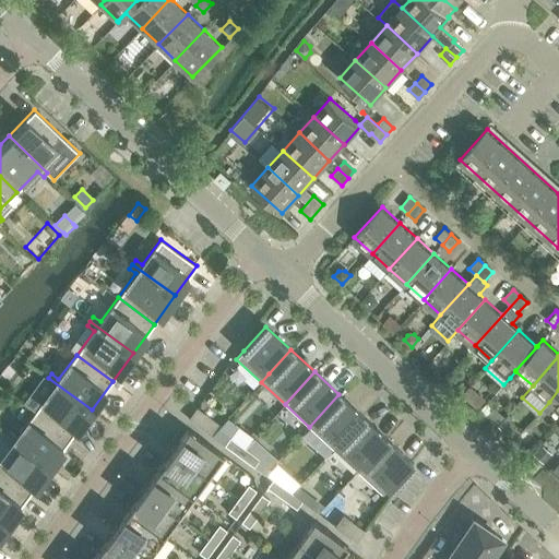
[(40,379),(23,403),(34,412),(70,438),(92,409),(48,378),(45,382),(40,379)]
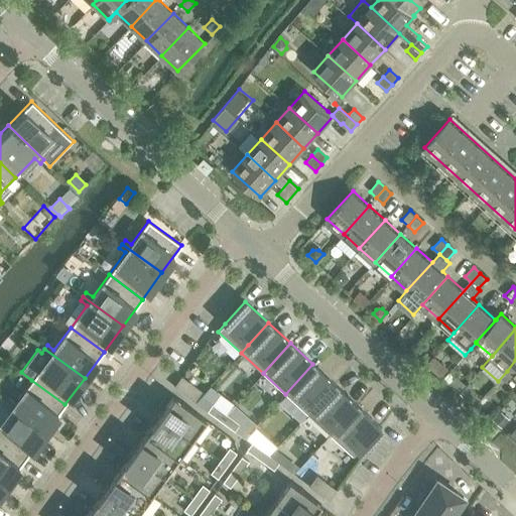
[(515,360),(507,371),(515,378),(515,360)]
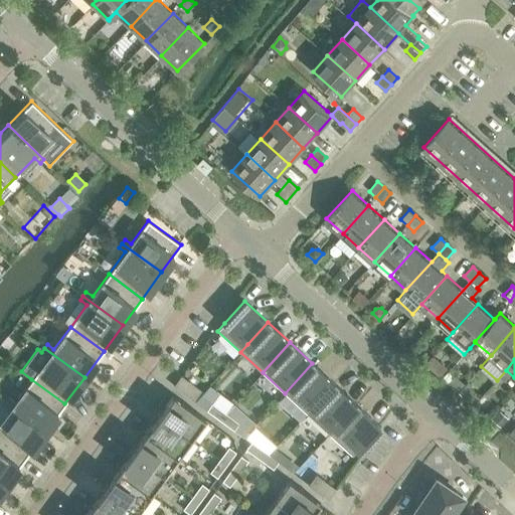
[(306,413),(308,410),(309,411),(334,383),(312,363),(285,393),(306,413)]
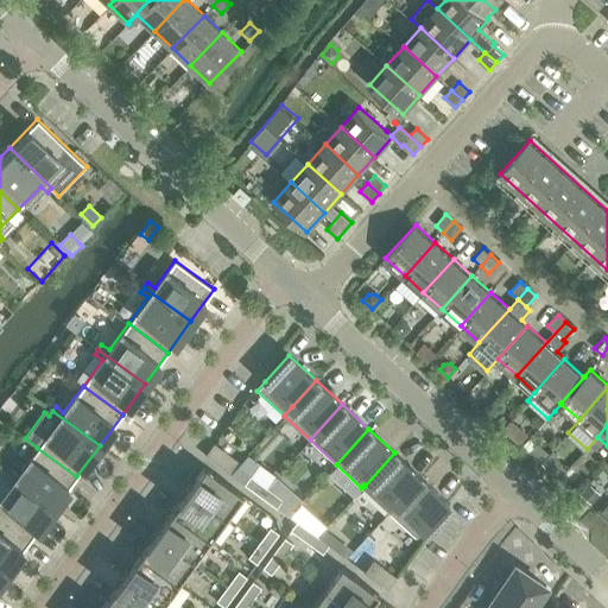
[(530,437),(523,445),(530,453),(537,444),(530,437)]
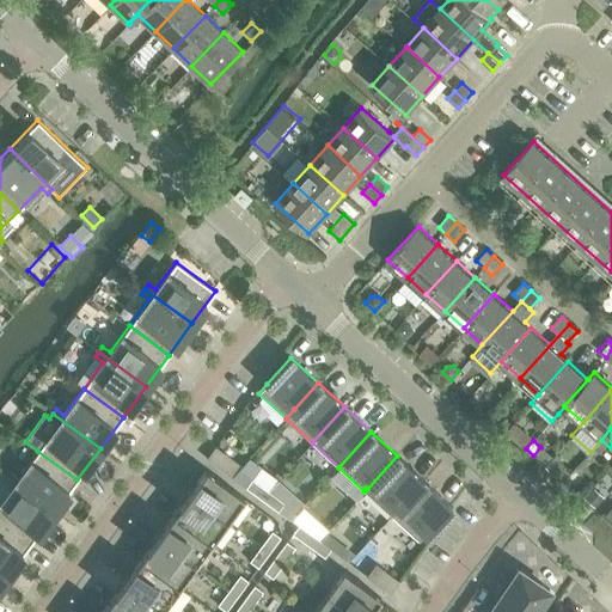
[(215,446),(206,458),(231,477),(239,469),(237,466),(239,463),(215,446)]
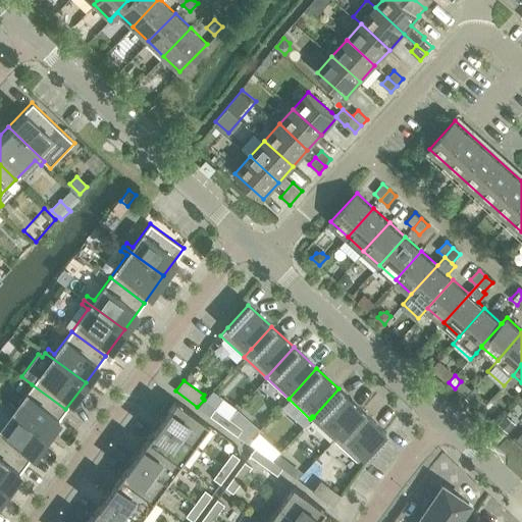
[(6,407),(46,436),(65,409),(32,384),(15,407),(9,403),(6,407)]
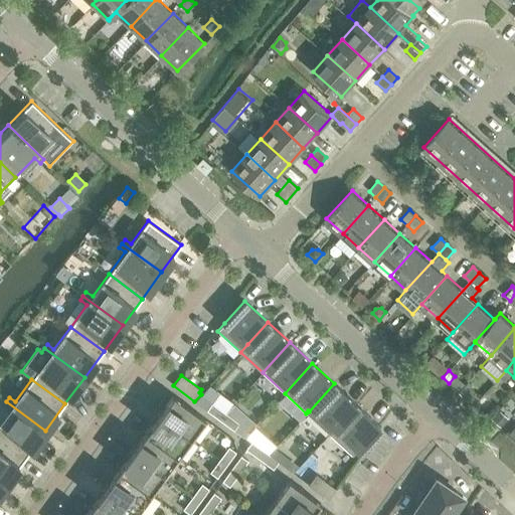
[(336,426),(357,404),(334,383),(309,411),(330,432),(336,426)]
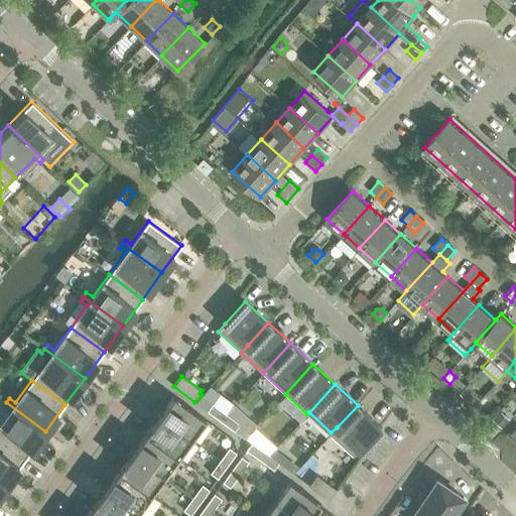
[(195,402),(220,420),(226,413),(234,404),(229,409),(216,399),(212,403),(202,395),(195,402)]
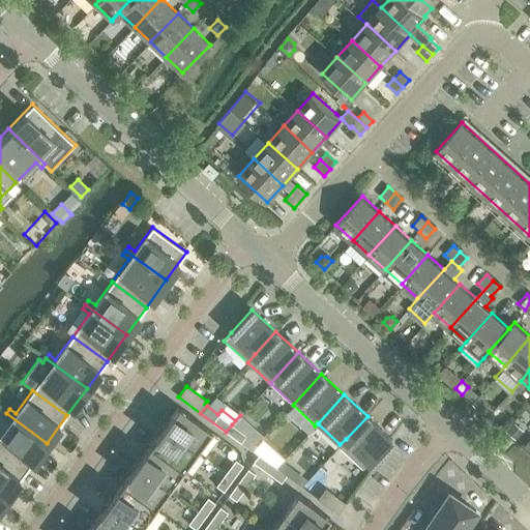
[(178,407),(164,427),(196,450),(210,431),(178,407)]
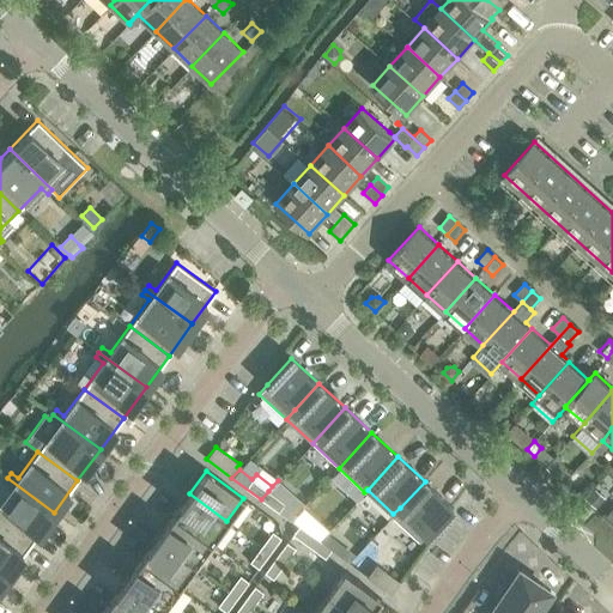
[(0,520),(31,544),(54,513),(7,478),(4,483),(11,487),(0,502),(0,520)]
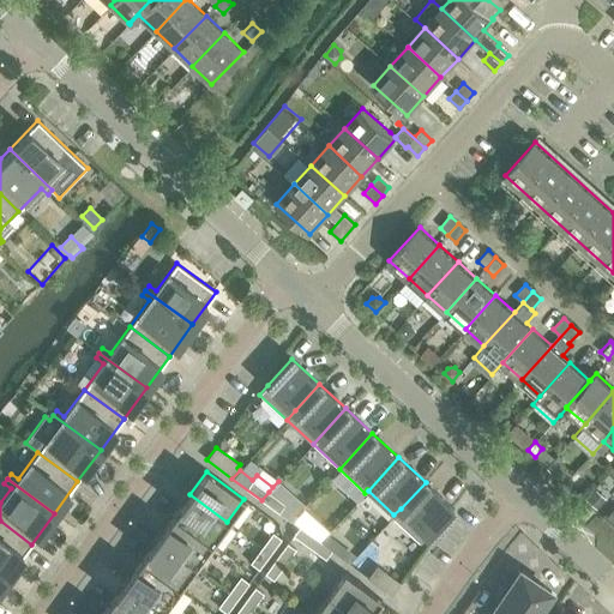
[(292,522),(305,506),(278,481),(269,492),(262,500),(292,522)]
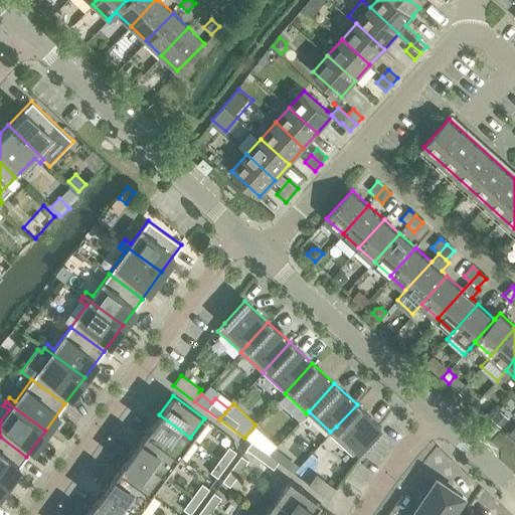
[(330,432),(329,434),(352,456),(359,448),(379,425),(357,404),(336,426),(330,432)]
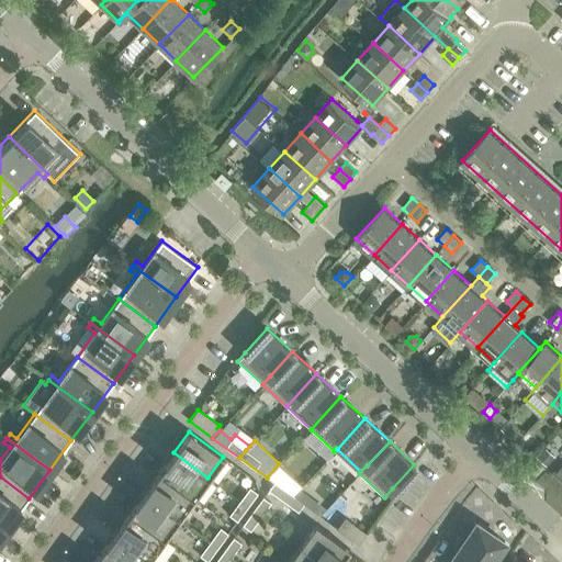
[(546,449),(538,458),(547,464),(554,457),(546,449)]
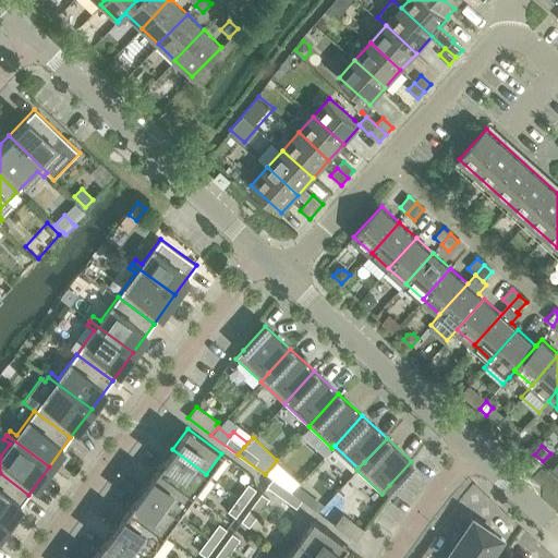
[(172,449),(157,470),(192,495),(206,474),(172,449)]
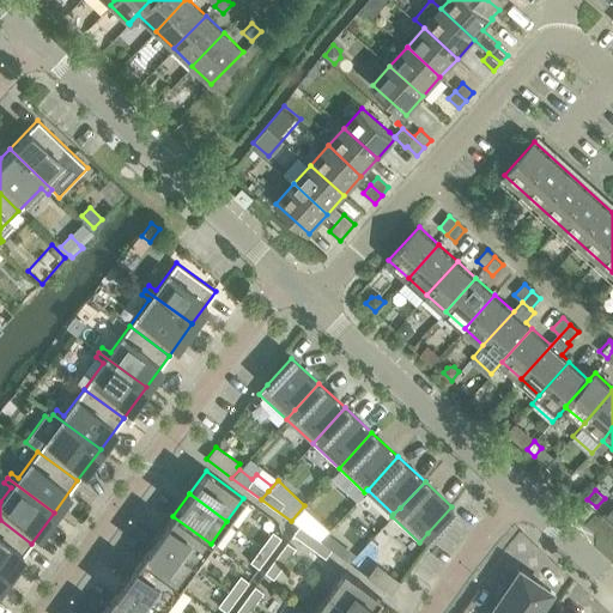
[(157,538),(194,565),(211,544),(173,516),(157,538)]
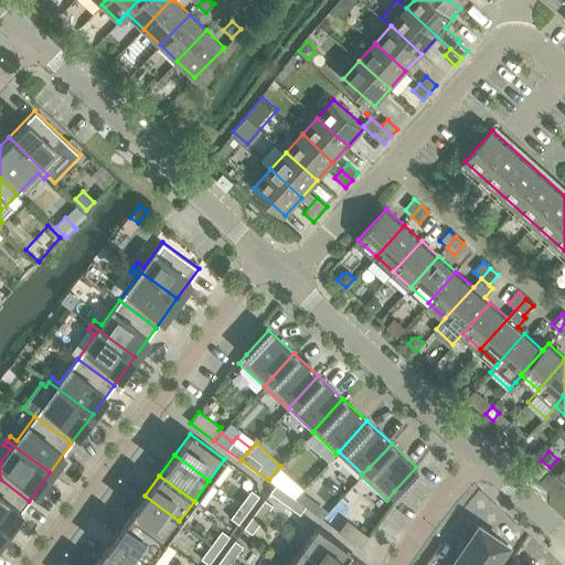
[(0,523),(8,530),(29,501),(0,479),(0,523)]
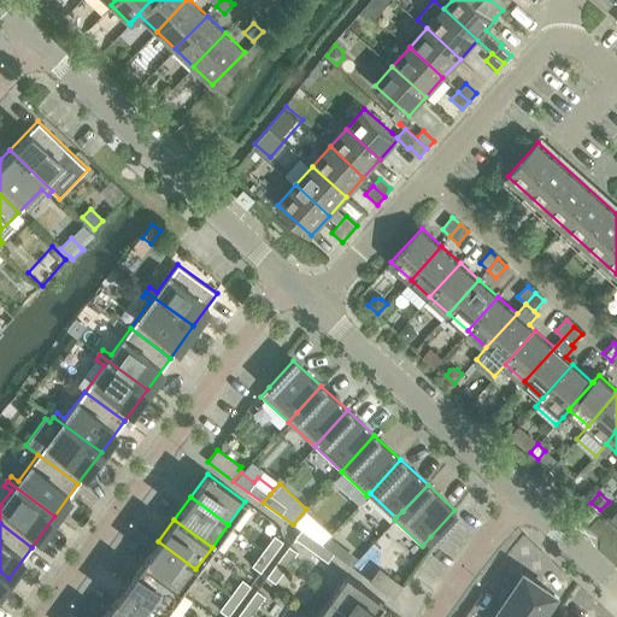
[(301,528),(294,538),(311,550),(318,540),(301,528)]
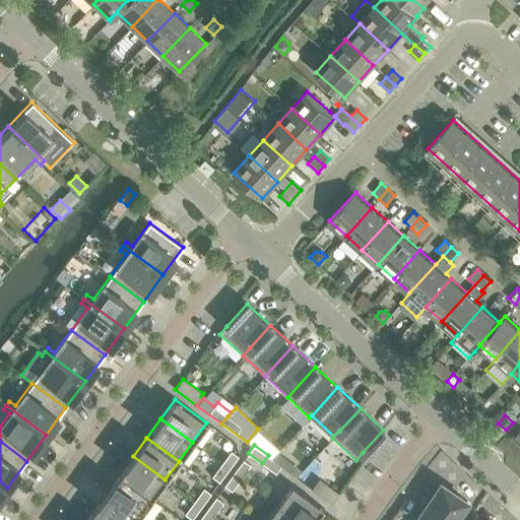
[(231,450),(220,463),(229,468),(238,456),(231,450)]
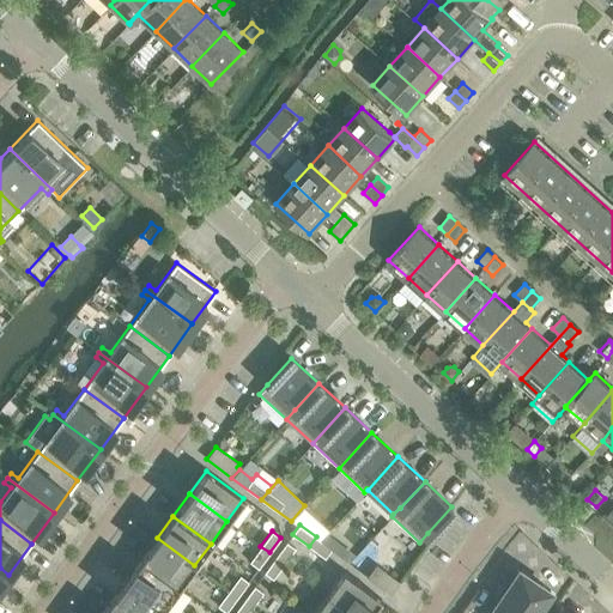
[(332,548),(316,536),(309,546),(325,558),(332,548)]
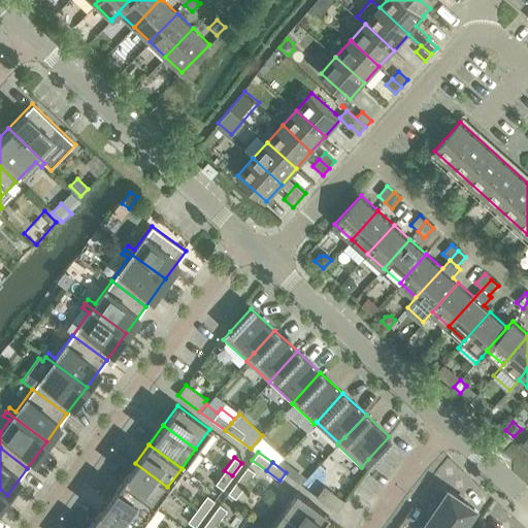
[(154,506),(167,487),(135,463),(121,482),(154,506)]
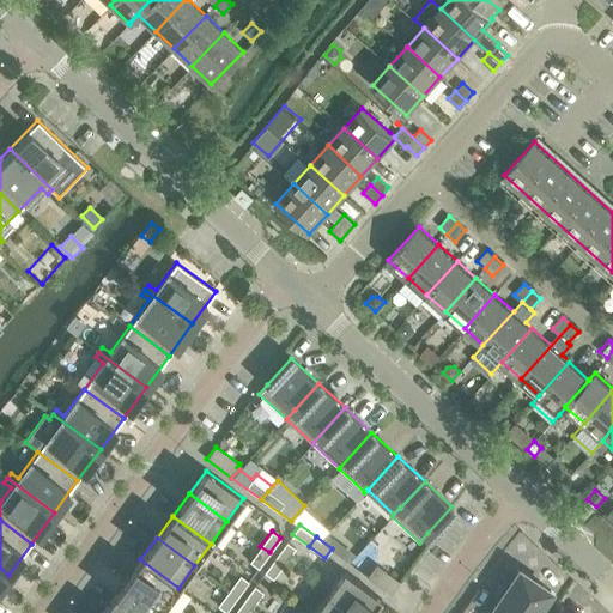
[(286,541),(275,557),(284,563),(295,548),(286,541)]
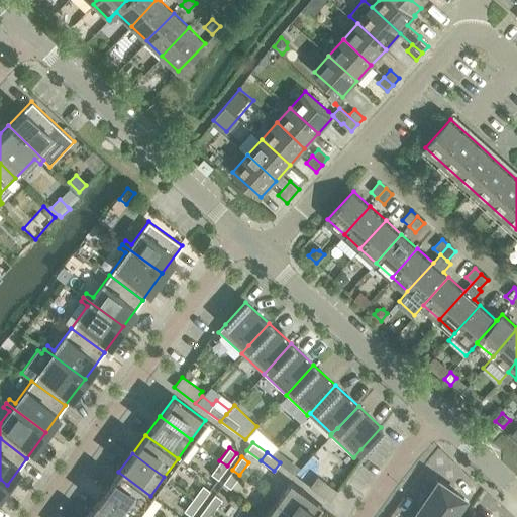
[(210,474),(217,479),(227,466),(219,460),(210,474)]
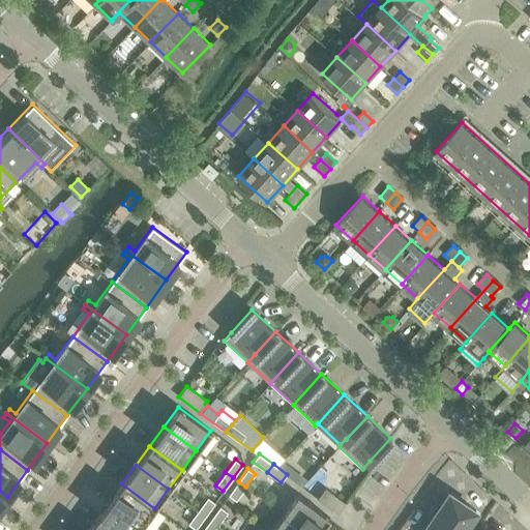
[(228,495),(236,500),(245,487),(238,481),(228,495)]
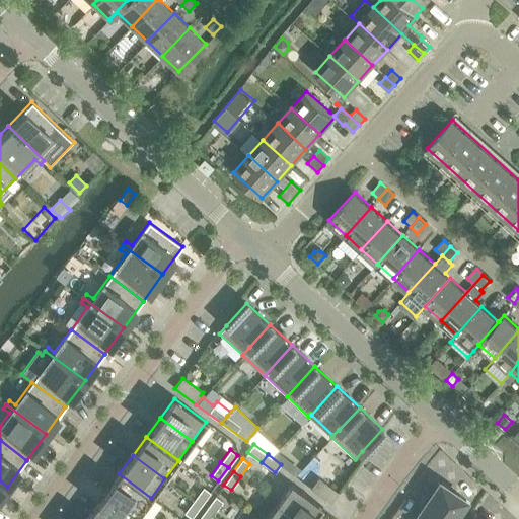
[(137,516),(151,498),(119,473),(105,493),(137,516)]
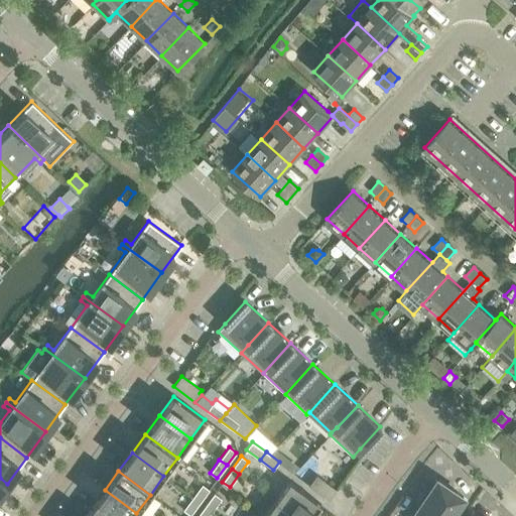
[(316,475),(309,485),(329,500),(337,490),(336,489),(316,475)]
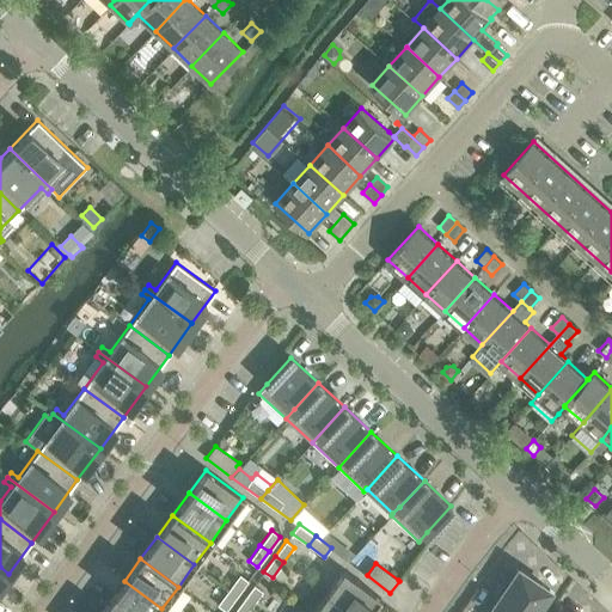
[(488,611),(533,611),(549,589),(518,568),(488,611)]
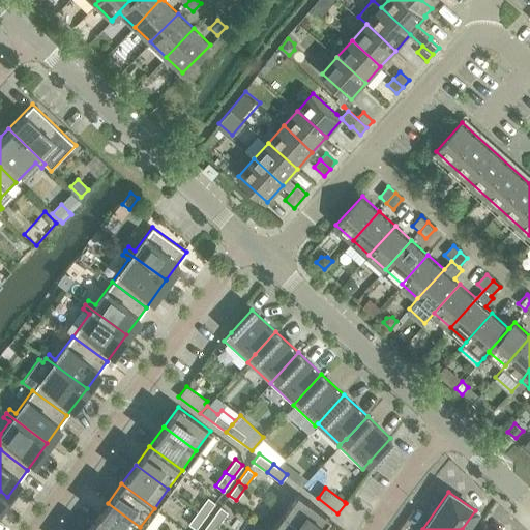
[(320,529),(329,518),(297,494),(283,513),(303,529),(320,529)]
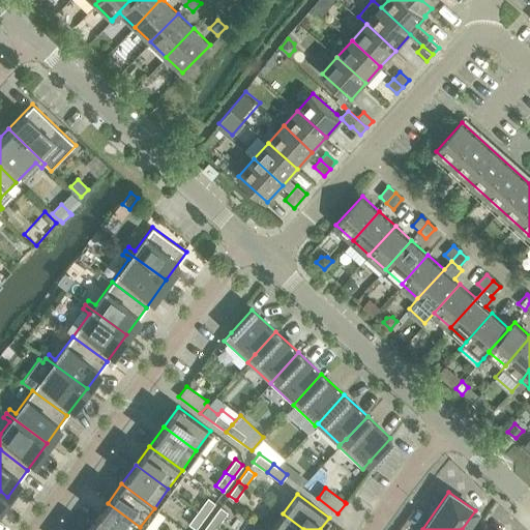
[(207,497),(198,510),(205,516),(214,502),(207,497)]
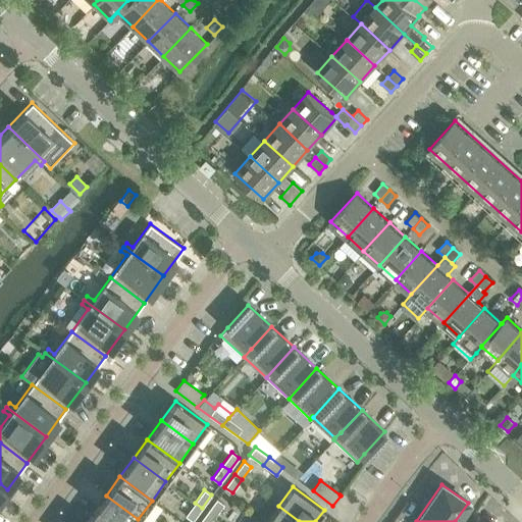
[(106,496),(92,514),(102,521),(136,521),(138,519),(106,496)]
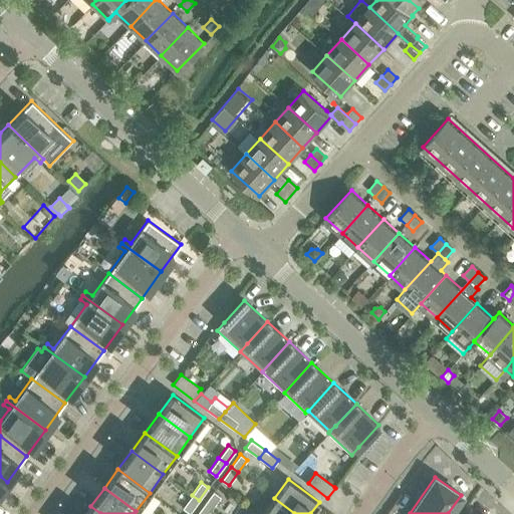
[(213,491),(204,504),(211,509),(220,496),(213,491)]
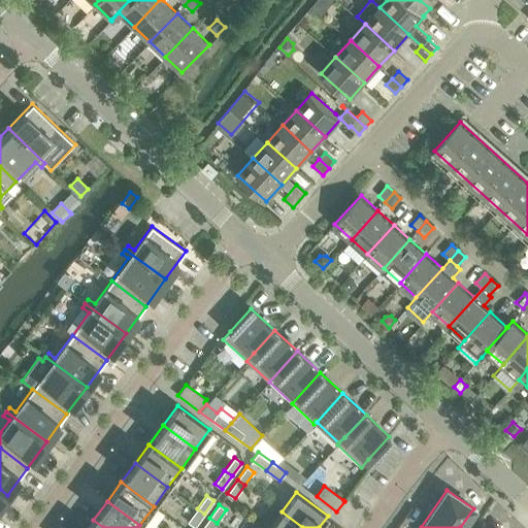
[(155,506),(143,522),(151,527),(152,527),(164,513),(155,506)]
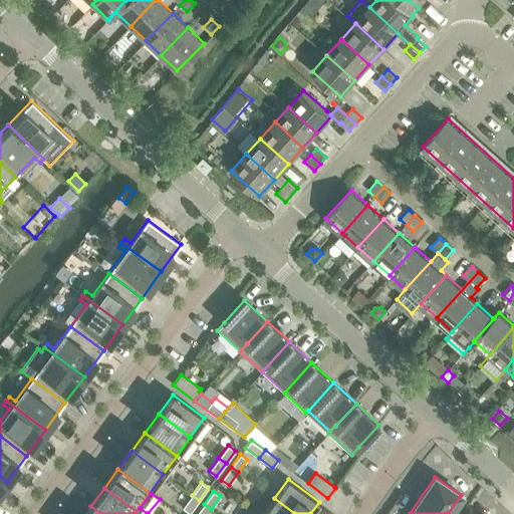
[(182,508),(189,513),(199,500),(192,495),(182,508)]
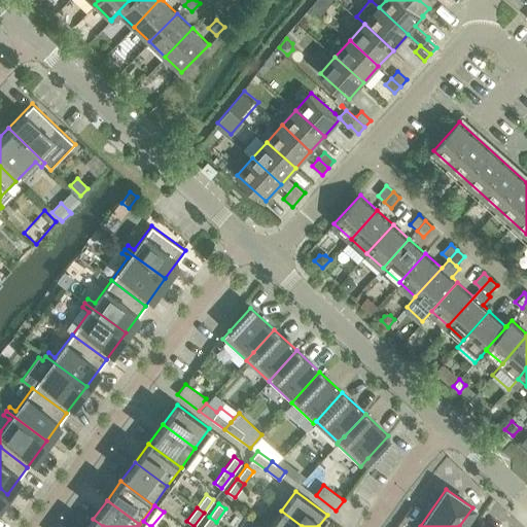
[(302,526),(281,511),(269,526),(302,526)]
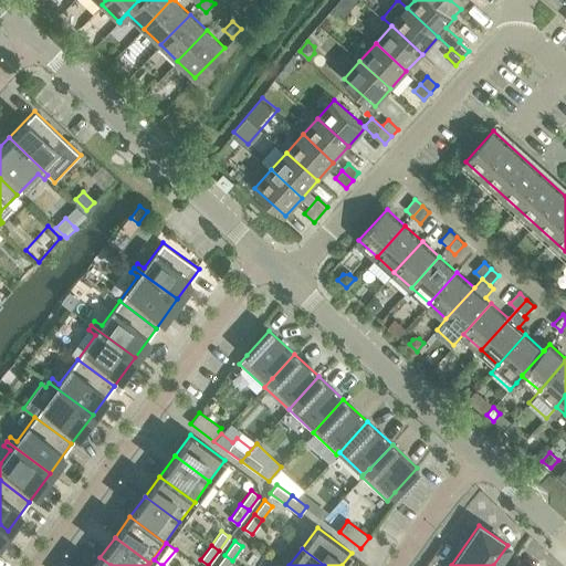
[(215,565),(227,565),(232,561),(224,555),(215,565)]
